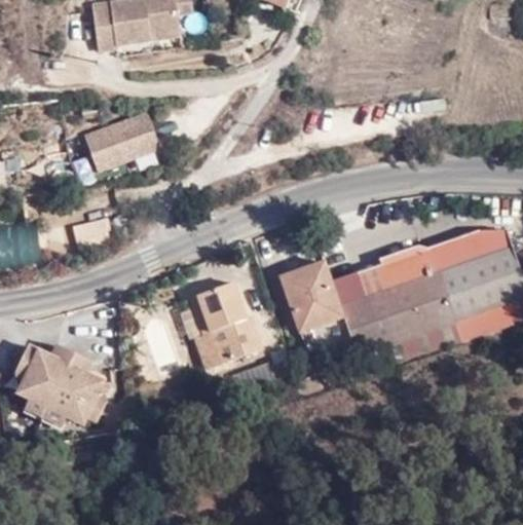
[(118,44),(109,0),(89,0),(95,50),(112,48),(111,45),(118,44)]
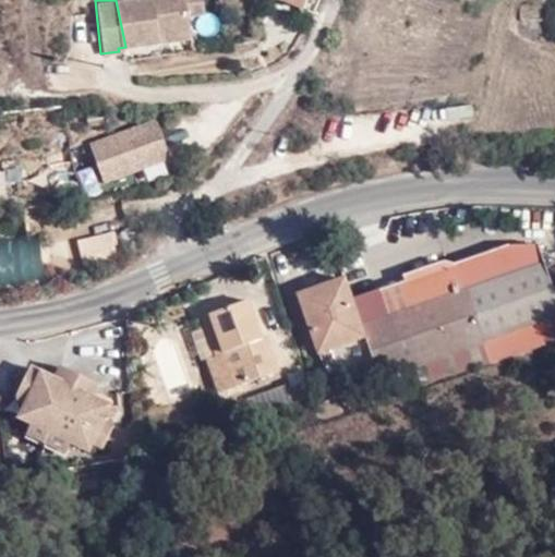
[(116,0),(125,47),(158,44),(157,33),(188,28),(186,15),(183,0),(116,0)]
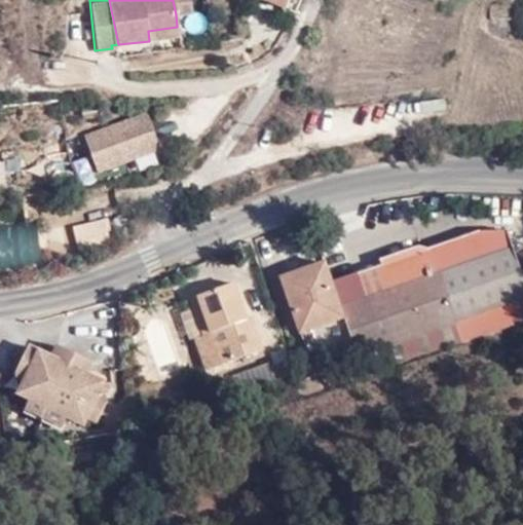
[(173,0),(176,14),(191,13),(189,0),(173,0)]
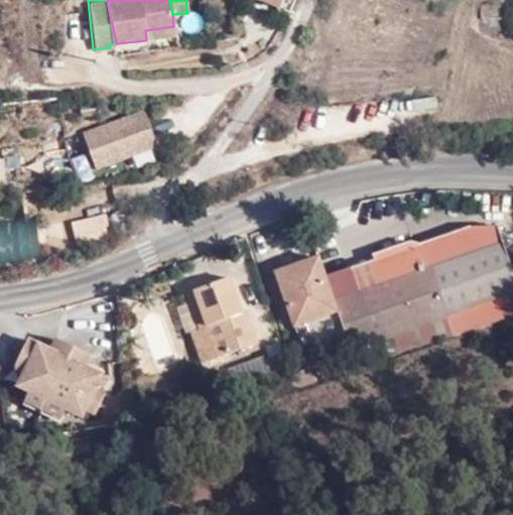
[(145,30),(146,40),(174,37),(173,26),(145,30)]
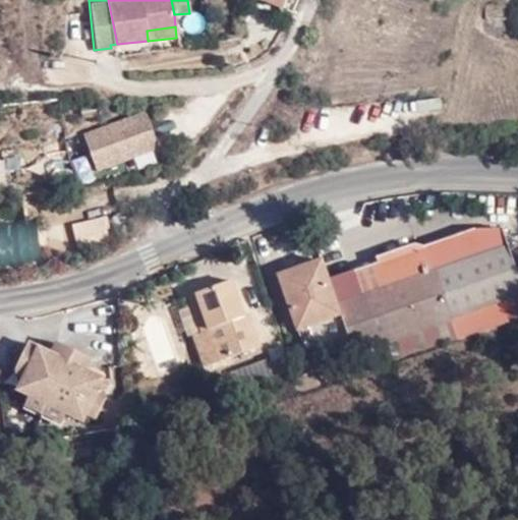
[(66,137),(76,174),(140,157),(129,120),(66,137)]
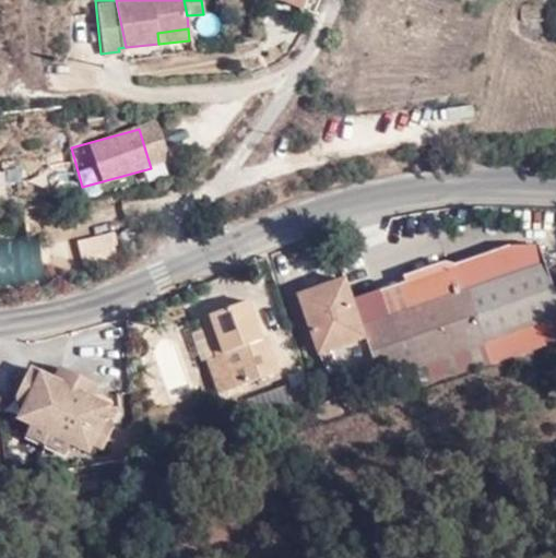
[(71,151),(40,155),(46,194),(77,190),(71,151)]
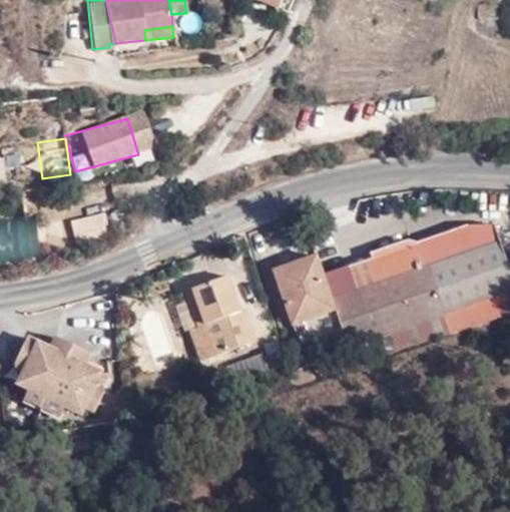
[(73,240),(105,235),(100,208),(68,214),(73,240)]
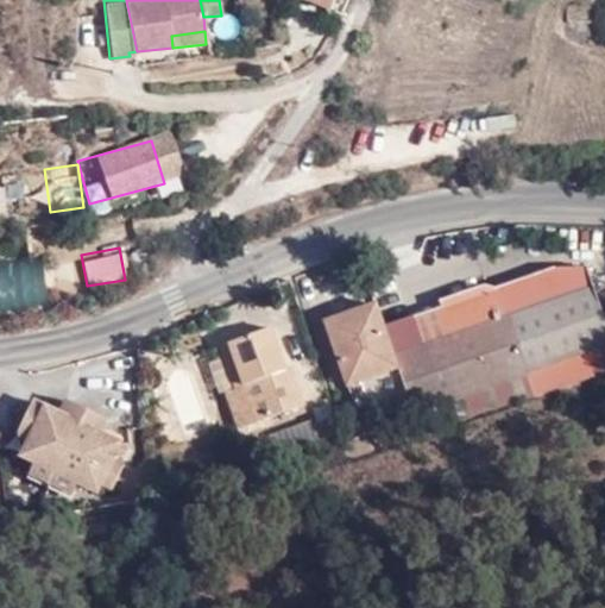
[(43,258),(0,261),(0,309),(45,307),(43,258)]
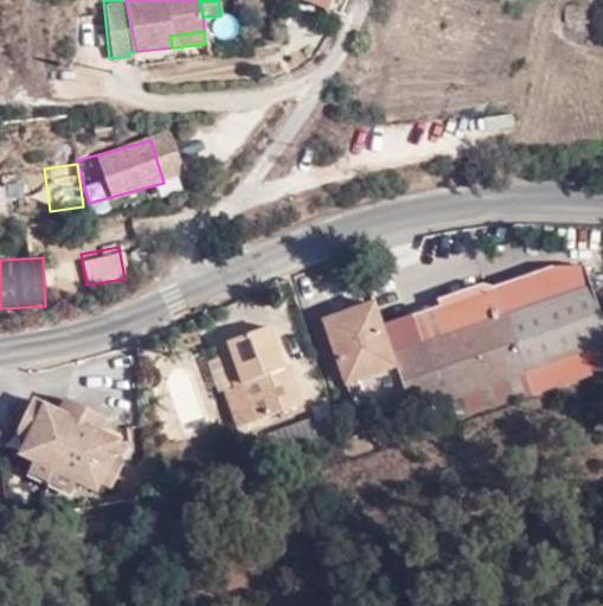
[(410,408),(524,371),(523,364),(602,337),(602,320),(585,267),(539,268),(379,320),(372,300),(321,318),(352,406),(389,394),(392,403),(408,399),(410,408)]
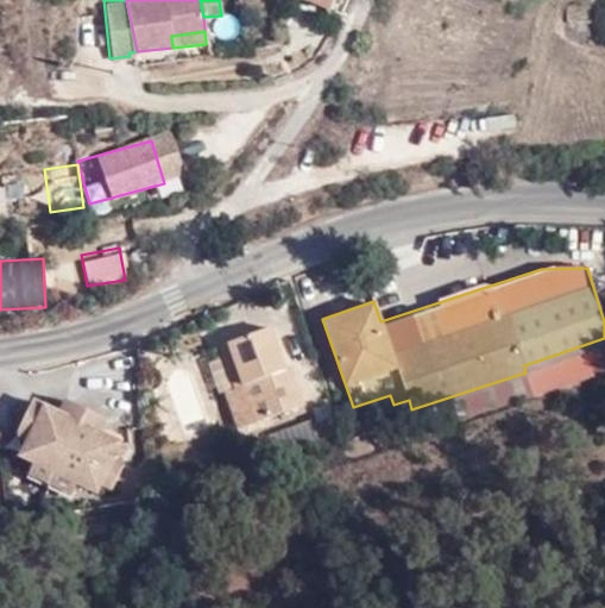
[(240,382),(252,420),(302,402),(288,365),(283,367),(275,370),(271,361),(281,358),(269,325),(218,344),(232,386),(240,382)]
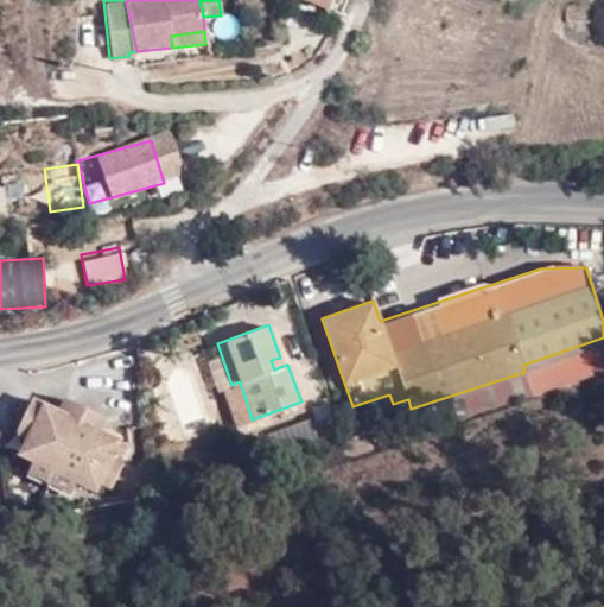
[(525,372),(534,393),(585,374),(603,364),(603,337),(523,365),(525,372)]
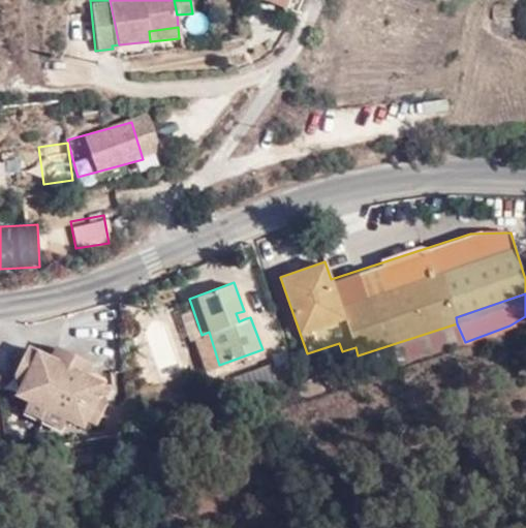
[(239,321),(246,318),(244,311),(236,313),(239,321)]
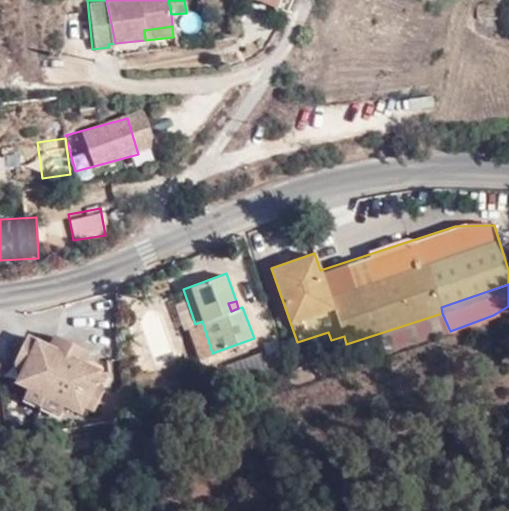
[(202,357),(212,353),(202,321),(195,324),(191,326),(202,357)]
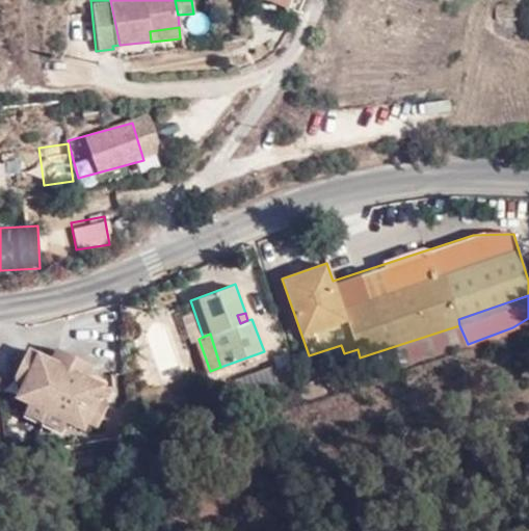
[(68,413),(85,422),(94,426),(106,402),(97,397),(103,387),(83,377),(89,365),(55,347),(49,361),(27,349),(11,380),(22,386),(17,397),(26,401),(64,421),(68,413)]
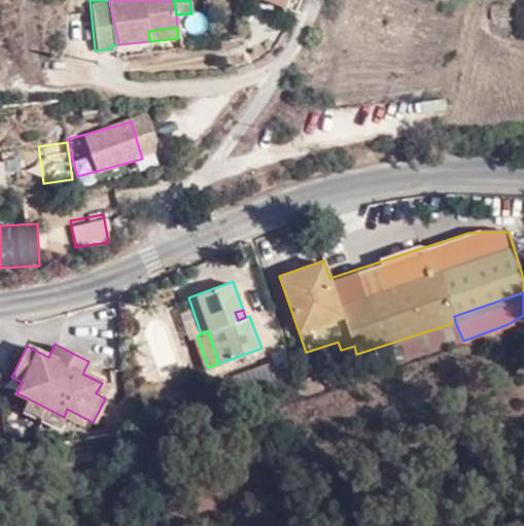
[(59,427),(63,417),(64,417),(26,397),(21,409),(59,427)]
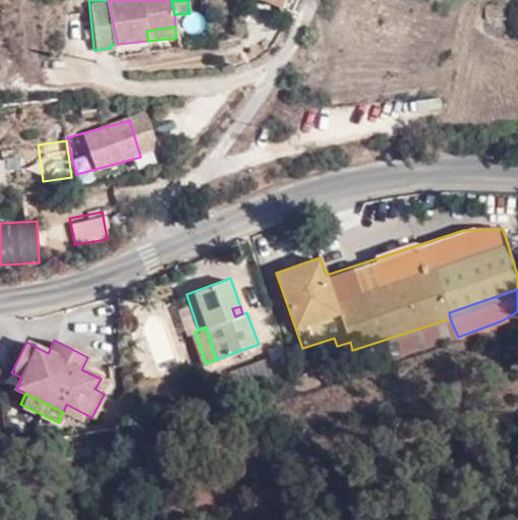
[(80,420),(83,413),(66,404),(63,412),(62,412),(80,420)]
